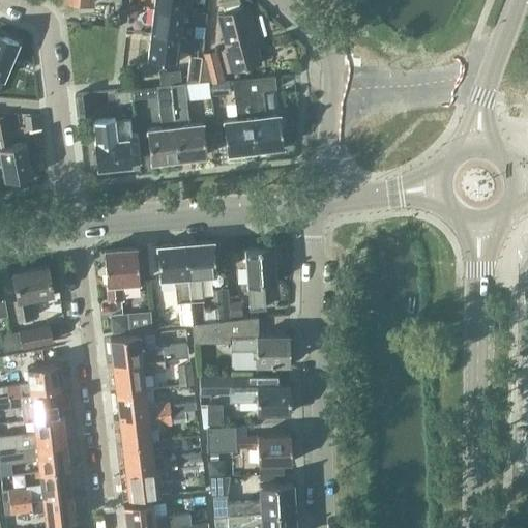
[(155,0),(154,9),(197,15),(197,13),(192,13),(193,1),(204,3),(204,0),(155,0)]
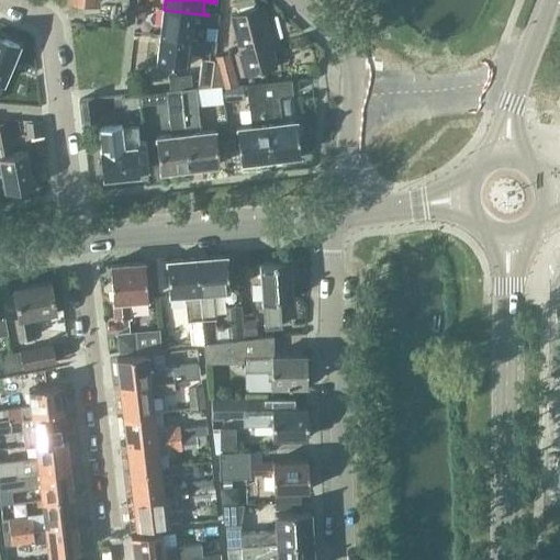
[(254,0),(235,0),(237,10),(256,6),(254,0)]
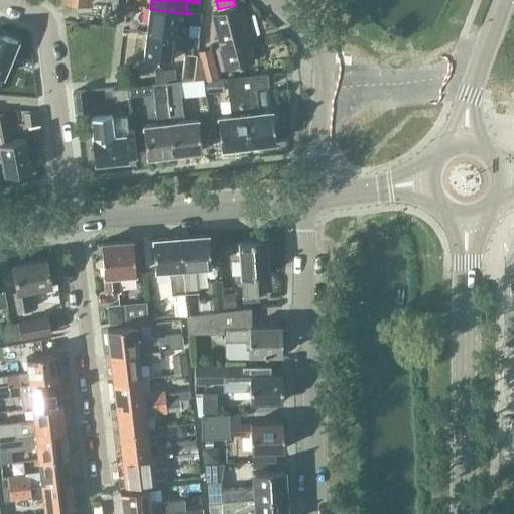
[(252,65),(246,40),(251,38),(244,8),(216,14),(224,49),(217,51),(222,72),(252,65)]
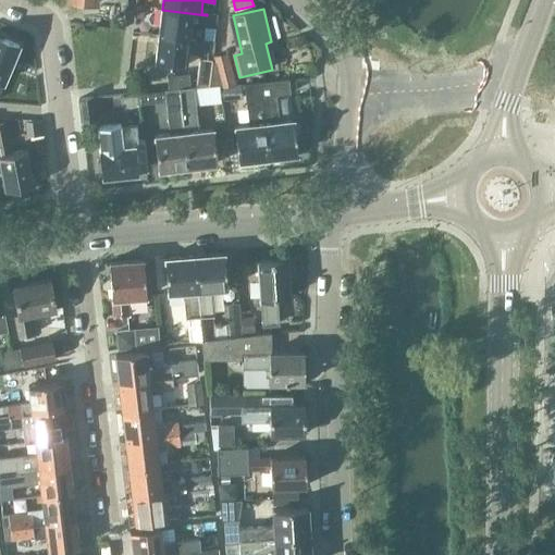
[(162,10),(160,37),(209,44),(210,42),(204,41),(207,15),(162,10)]
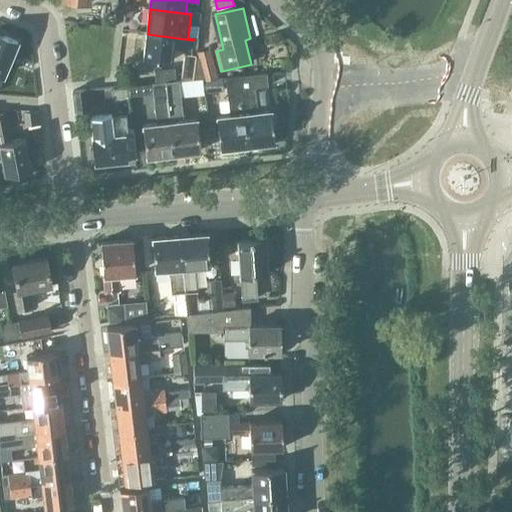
[(0,84),(3,77),(4,77),(19,43),(0,34),(0,84)]
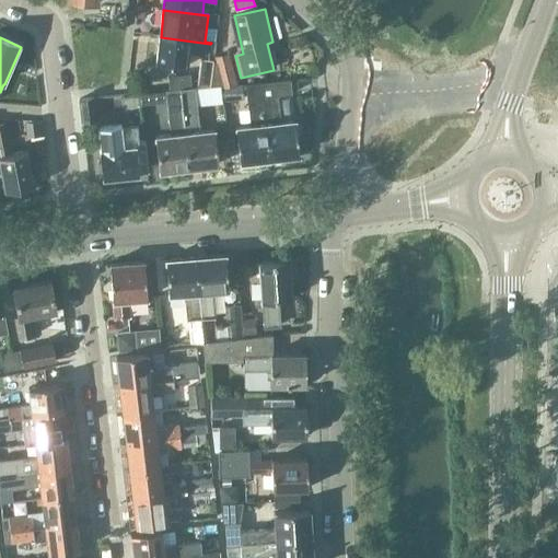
[(210,44),(161,37),(157,65),(188,69),(189,55),(209,57),(210,44)]
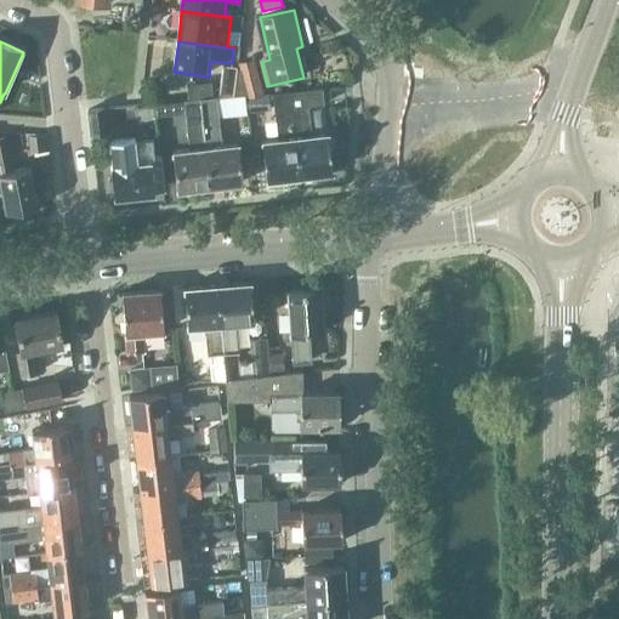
[(265,96),(255,60),(240,63),(242,71),(249,96),(249,97),(265,96)]
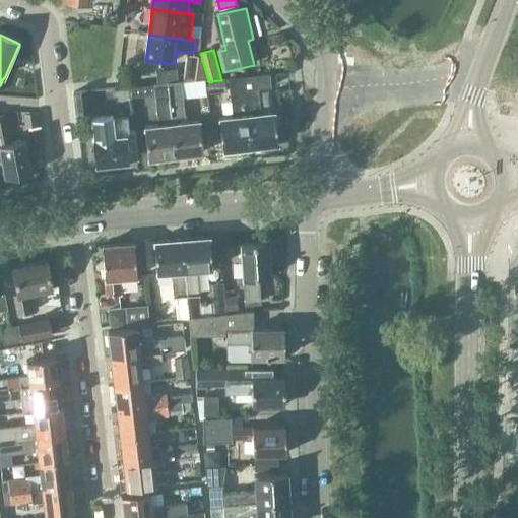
[(188,56),(185,80),(196,81),(199,59),(199,57),(188,56)]
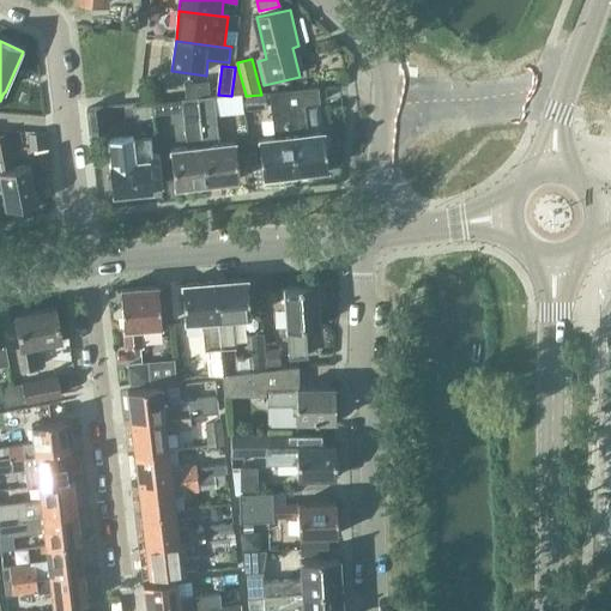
[(231,96),(243,95),(246,95),(239,70),(235,70),(231,96)]
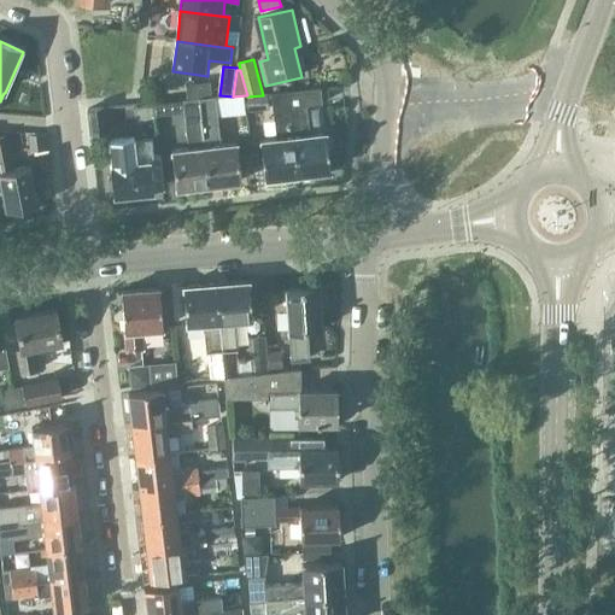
[(321,89),(290,93),(298,176),(331,173),(328,151),(333,150),(331,138),(327,139),(326,134),(310,136),(306,107),(322,105),(321,89)]
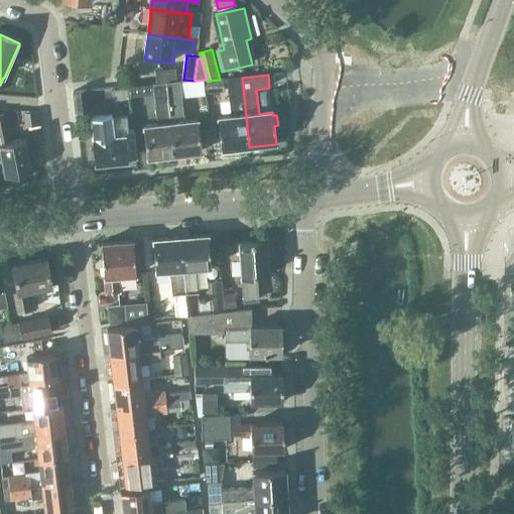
[(223,154),(242,152),(241,148),(249,147),(242,78),(228,80),(232,117),(219,118),(223,154)]
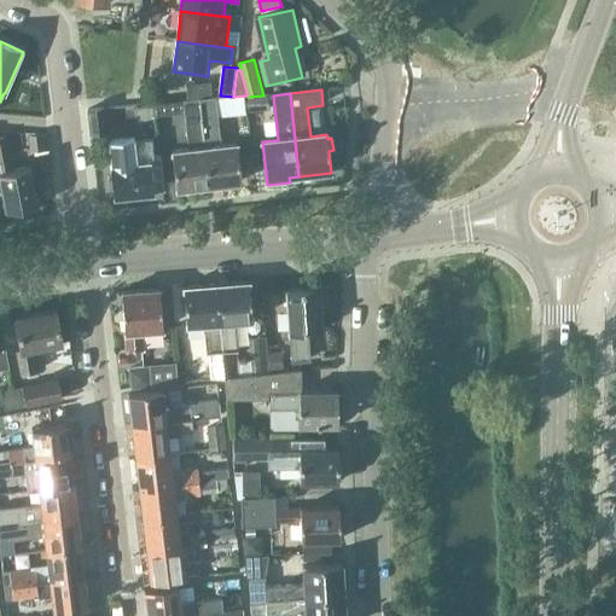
[(271,111),(269,96),(245,98),(248,115),(271,111)]
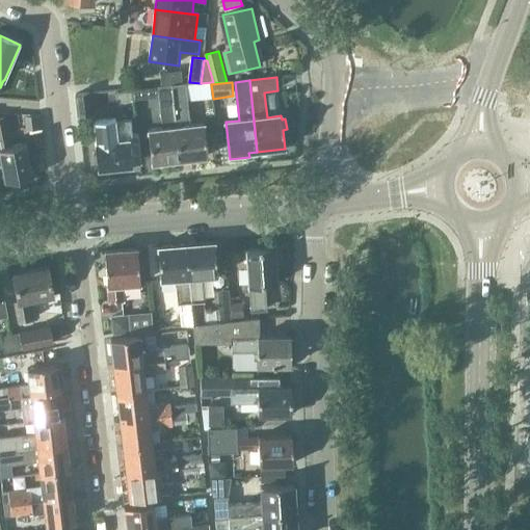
[(173,91),(181,161),(209,158),(205,126),(191,127),(186,85),(183,85),(171,86),(173,91)]
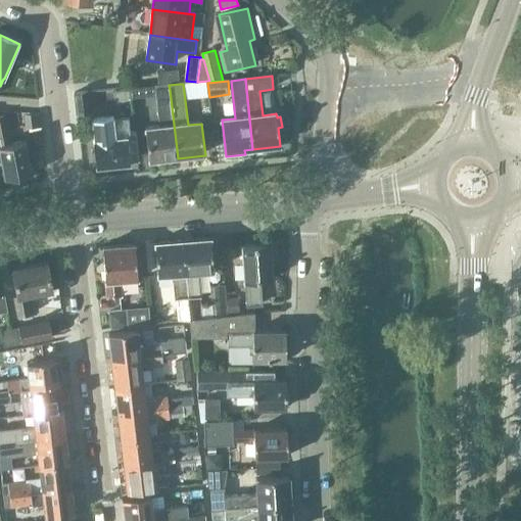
[(160,128),(146,130),(150,161),(178,158),(170,90),(169,85),(159,86),(155,87),(156,88),(156,91),(157,96),(157,99),(160,128)]
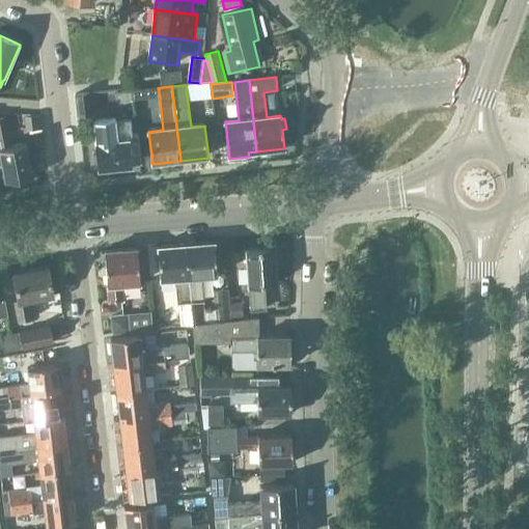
[(158,87),(144,88),(145,100),(148,100),(160,98),(159,92),(159,89),(158,88),(158,87)]
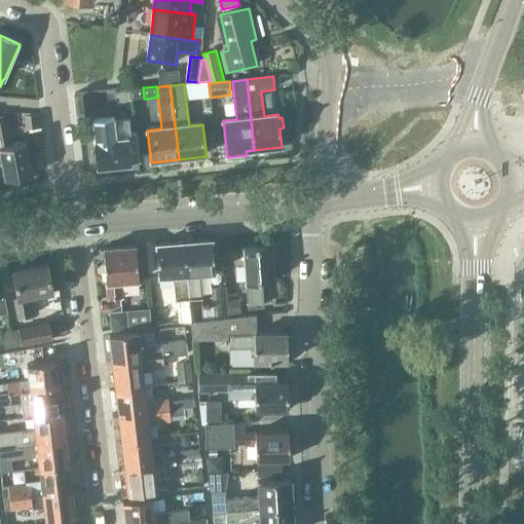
[(88,94),(76,95),(78,115),(91,114),(88,94)]
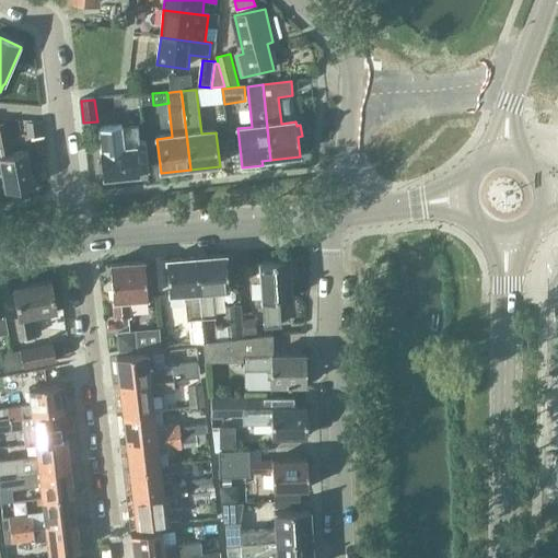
[(0,174),(3,174),(7,193),(35,187),(27,151),(10,154),(4,125),(0,126),(0,174)]
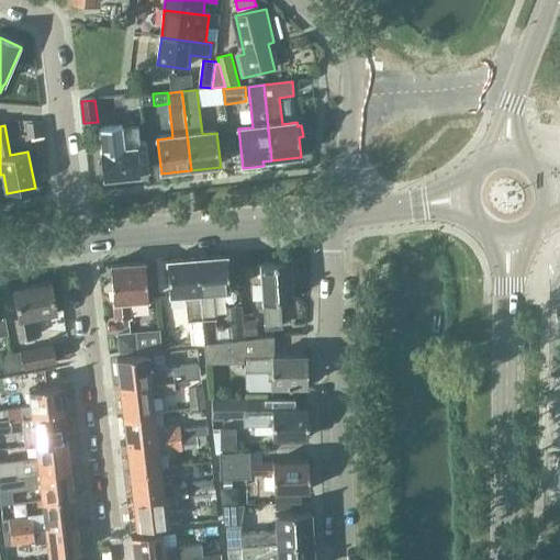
[(123,127),(99,130),(102,153),(101,153),(104,180),(140,176),(140,171),(149,170),(147,143),(142,143),(141,143),(141,147),(135,148),(126,149),(125,149),(123,130),(123,129),(123,127)]
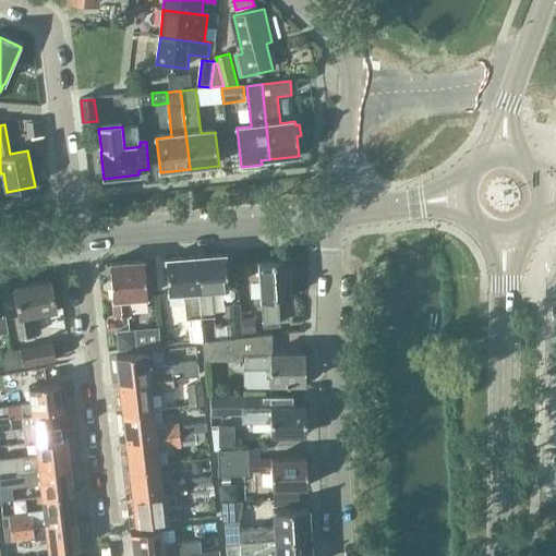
[(202,318),(214,317),(216,317),(214,291),(229,290),(226,255),(196,257),(202,318)]
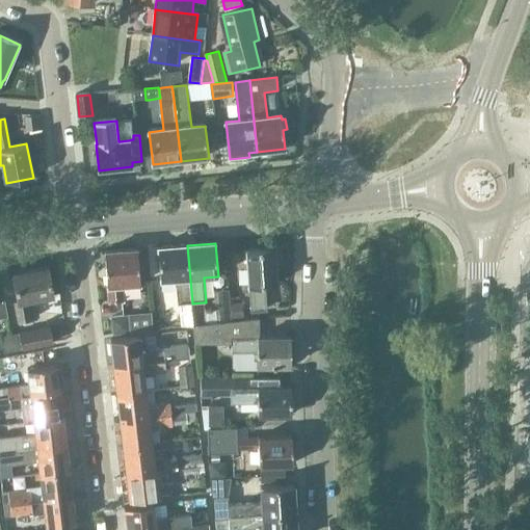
[(192,303),(187,245),(159,248),(162,281),(177,280),(179,306),(181,306),(182,327),(193,326),(206,325),(205,312),(204,302),(192,303)]
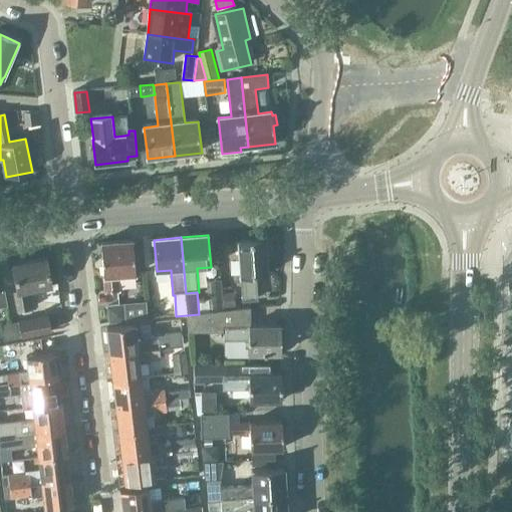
[(136,275),(134,241),(102,244),(106,293),(119,293),(118,276),(136,275)]
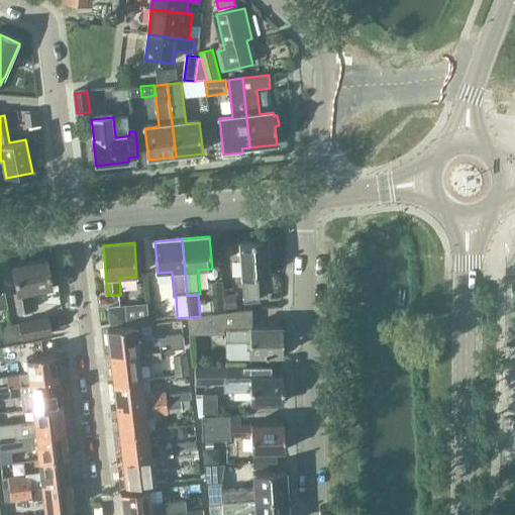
[(267,243),(267,242),(240,244),(242,279),(243,279),(245,302),(259,302),(258,278),(270,277),(268,258),(272,255),(272,245),(267,243)]
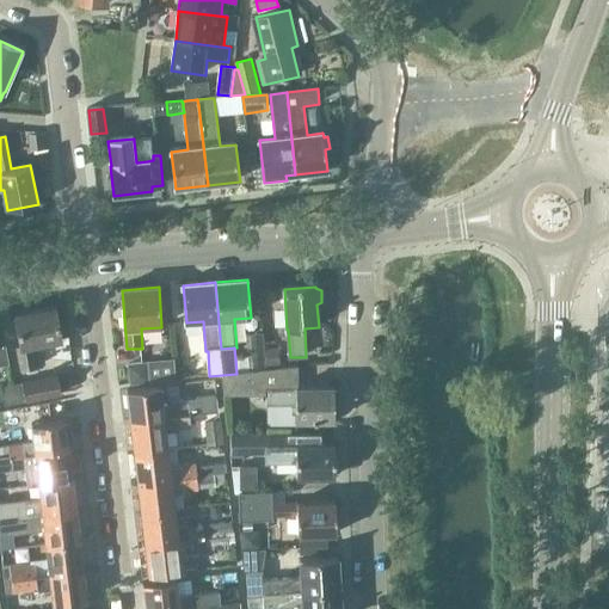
[(62,340),(56,308),(16,315),(22,346),(17,348),(22,370),(40,367),(36,345),(62,340)]
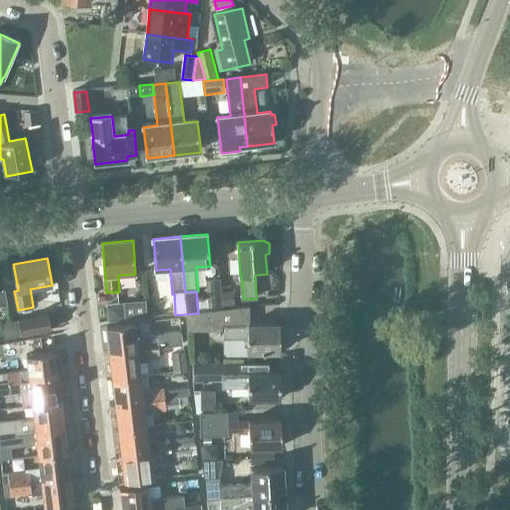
[(221,280),(207,281),(208,299),(209,311),(223,310),(222,293),(221,280)]
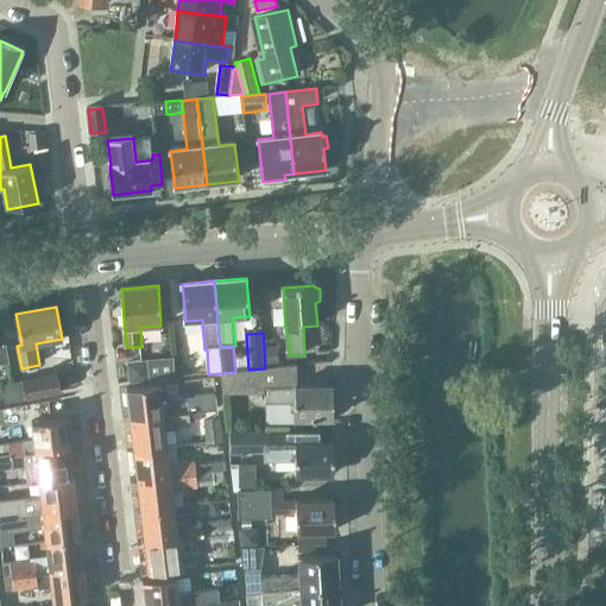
[(264,348),(265,368),(279,367),(278,347),(264,348)]
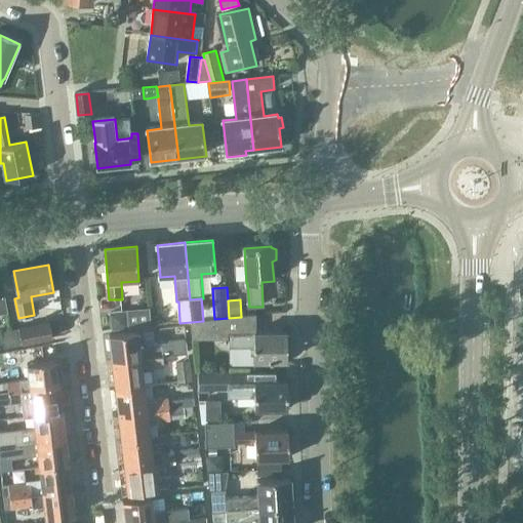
[(213,307),(202,308),(203,321),(214,320),(214,319),(213,307)]
